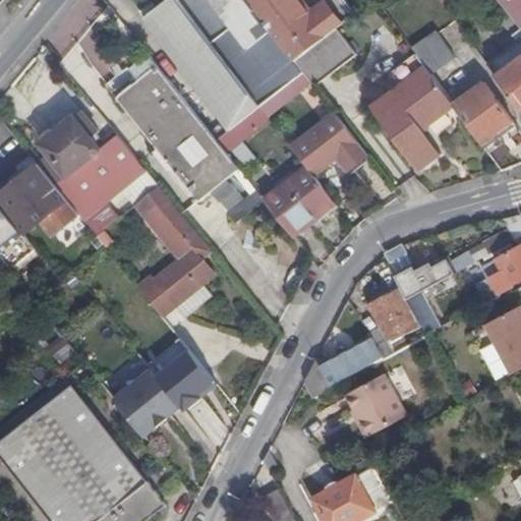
[(167,0),(143,18),(230,130),(259,107),(176,0),(167,0)]
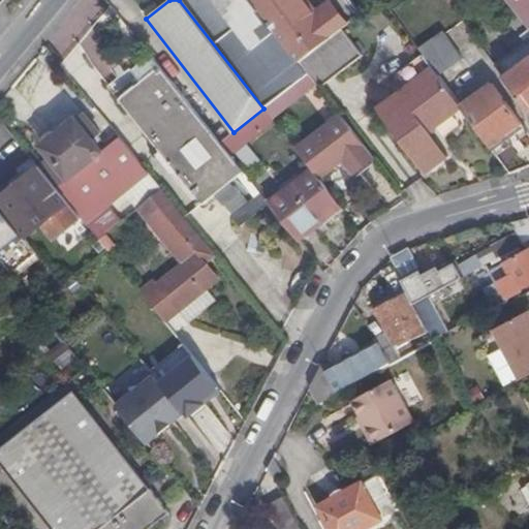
[(179,0),(263,109),(308,72),(300,62),(252,0),(179,0)]
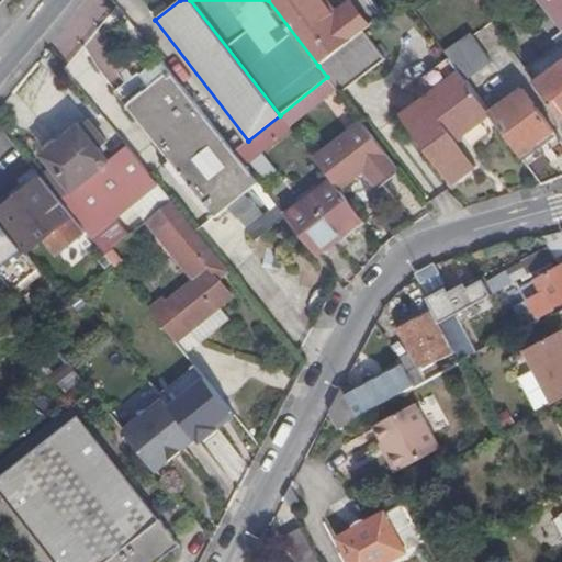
[(268,0),(318,66),(364,32),(371,27),(384,18),(371,0),(268,0)]
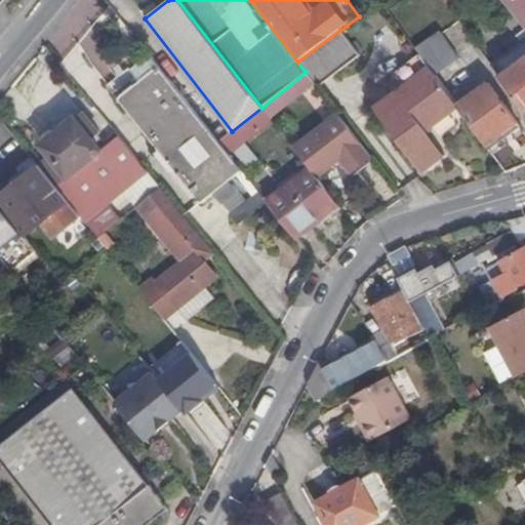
[(442,0),(450,10),(461,0),(442,0)]
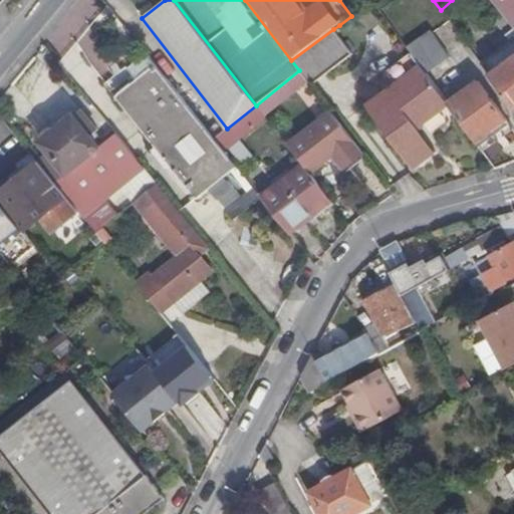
[(513,0),(494,0),(502,10),(513,24),(513,25),(513,0)]
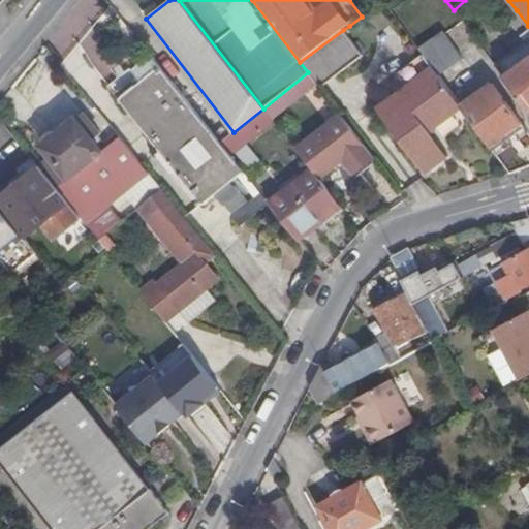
[(521,31),(528,25),(517,10),(509,17),(521,31)]
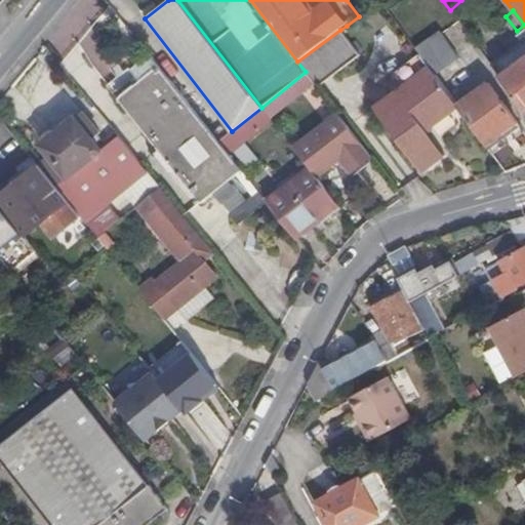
[(297,62),(306,72),(313,81),(318,87),(361,55),(340,30),(297,62)]
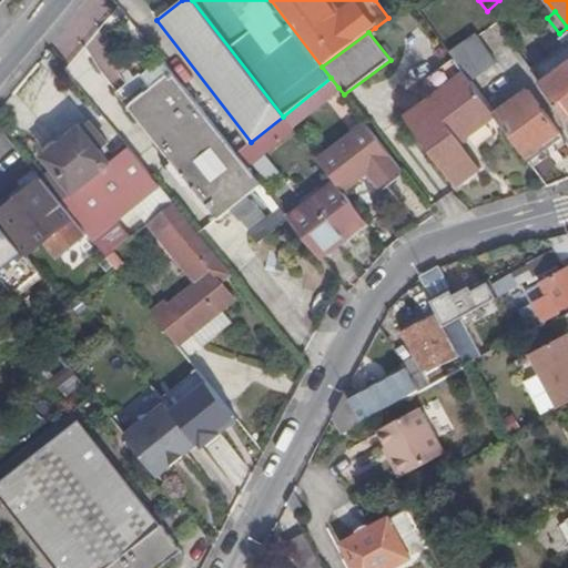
[(476,33),(449,51),(465,72),(469,79),(495,60),(476,33)]
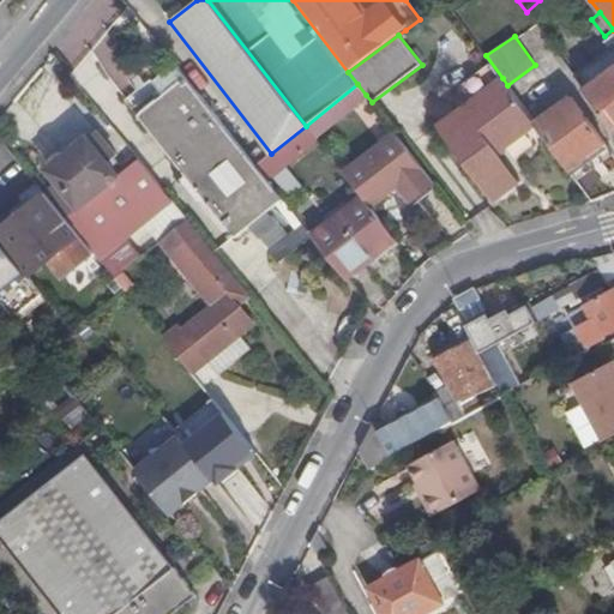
[(613,46),(575,76),(613,127),(613,37),(613,38),(613,40),(613,46)]
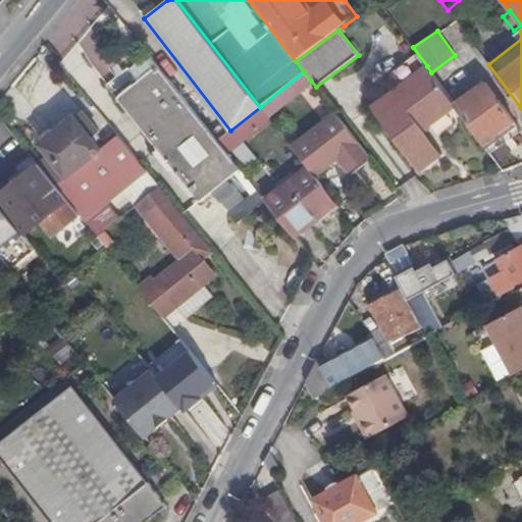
[(236,221),(264,199),(227,152),(217,140),(157,64),(116,96),(198,200),(211,190),(236,221)]
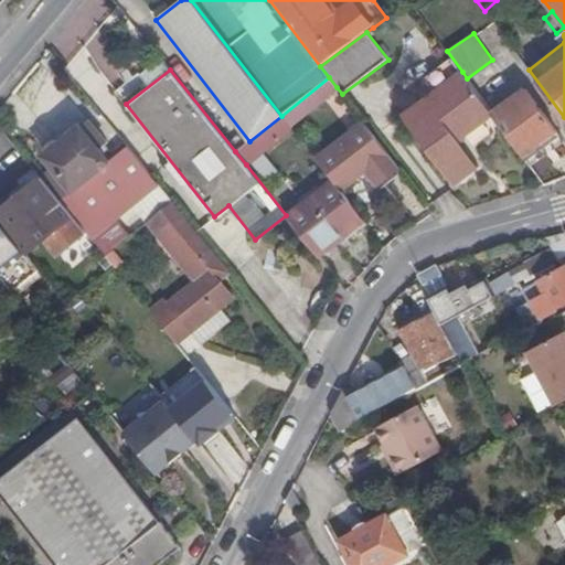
[(459,141),(493,115),(491,110),(467,78),(462,72),(404,115),(455,184),(478,167),(459,141)]
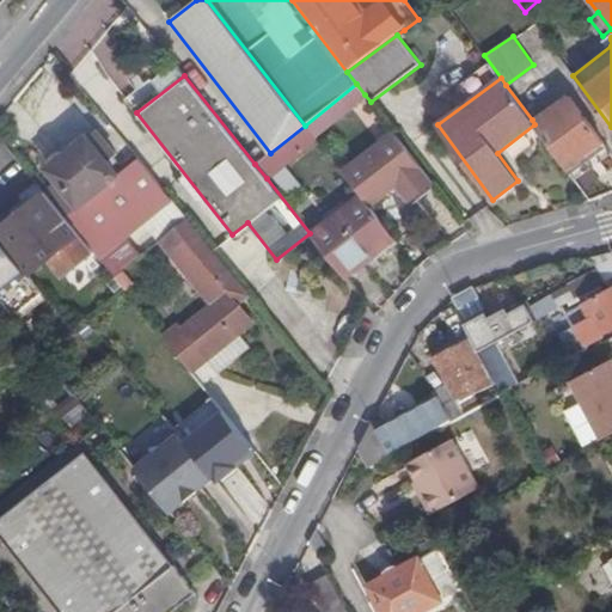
[(305,126),(313,136),(365,95),(356,84),(305,126)]
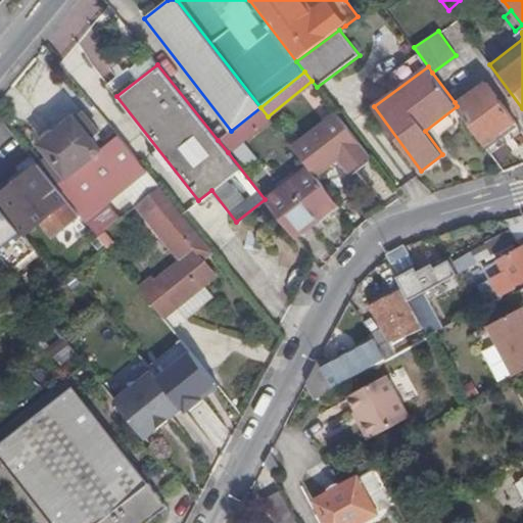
[(485,80),(455,102),(457,106),(484,144),(515,121),(485,80)]
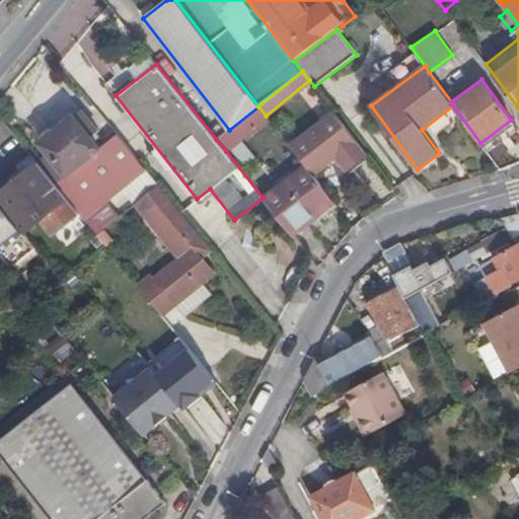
[(216,139),(226,151),(268,119),(266,116),(258,106),(229,130),(216,139)]
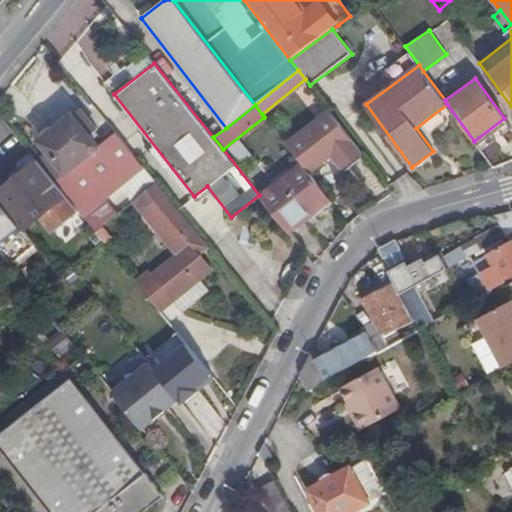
[(82,109),(74,116),(91,136),(99,130),(82,109)]
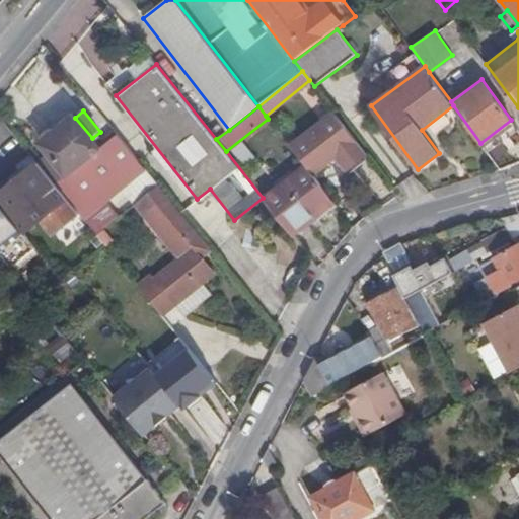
[(347,168),(366,154),(356,141),(334,112),(290,146),(305,165),(312,174),(337,155),(347,168)]
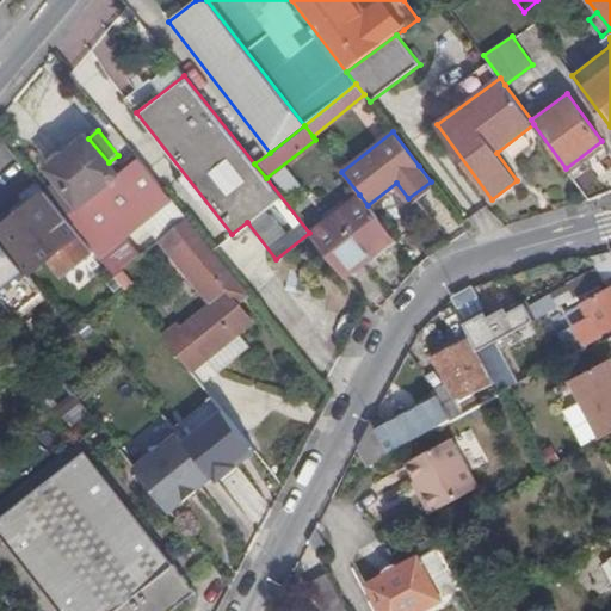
[(47,192),(94,252),(116,277),(124,270),(161,239),(185,218),(187,217),(140,160),(119,176),(109,162),(88,139),(50,168),(61,181),(47,192)]
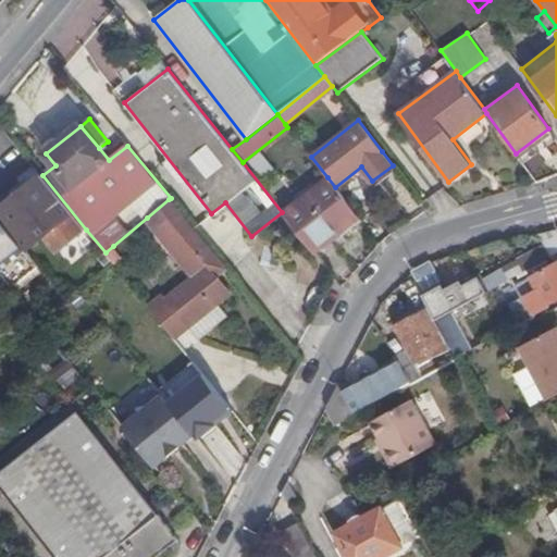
[(0,200),(0,218),(15,237),(26,251),(46,236),(59,250),(86,230),(42,175),(21,192),(17,187),(0,200)]
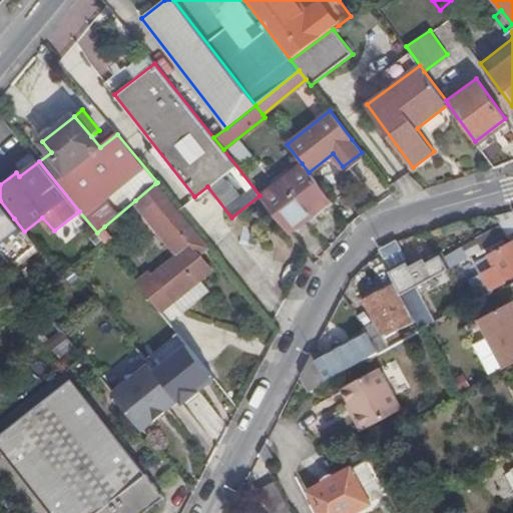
[(302,163),(260,195),(289,231),(330,199),(322,188),(309,172),(302,163)]
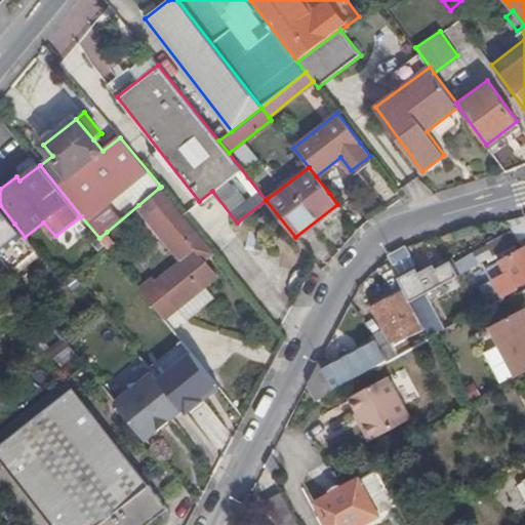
[(154,279),(140,289),(165,319),(177,309),(189,322),(215,300),(204,286),(217,276),(204,259),(213,253),(159,188),(138,205),(182,260),(156,281),(154,279)]
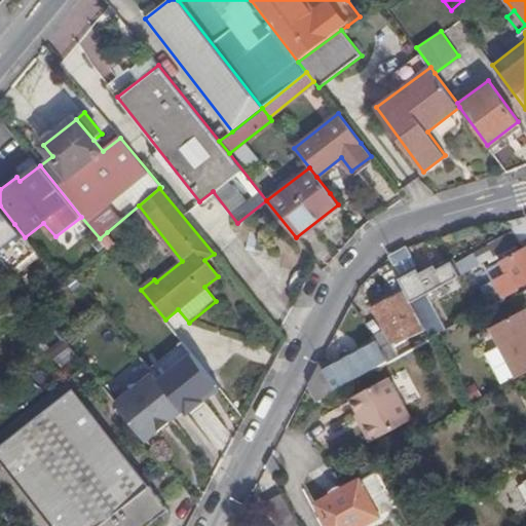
[(3,232),(21,254),(32,246),(25,237),(14,224),(3,232)]
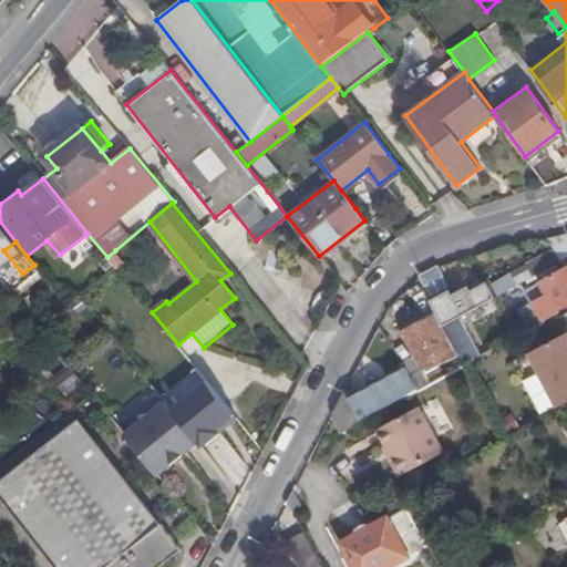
[(466,311),(487,299),(558,260),(552,248),(460,298),(466,311)]
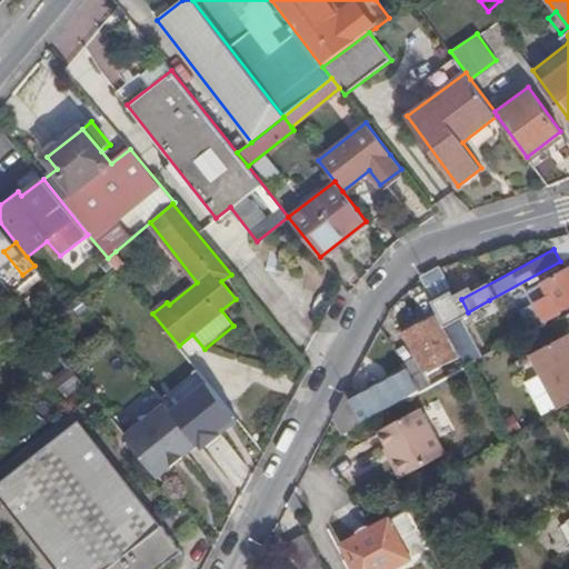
[(21,276),(22,275),(3,251),(2,252),(21,276)]
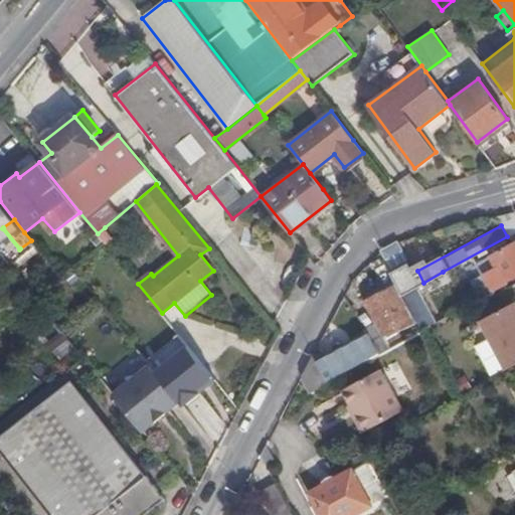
[(98,233),(106,244),(114,237),(105,227),(98,233)]
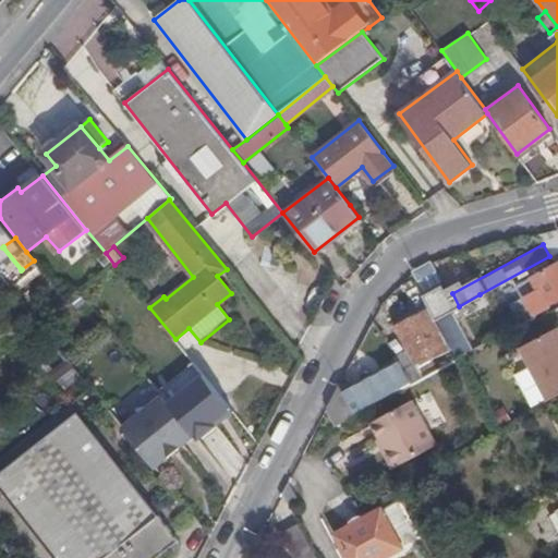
[(524,294),(534,314),(550,306),(549,303),(557,298),(557,261),(518,283),(524,294)]
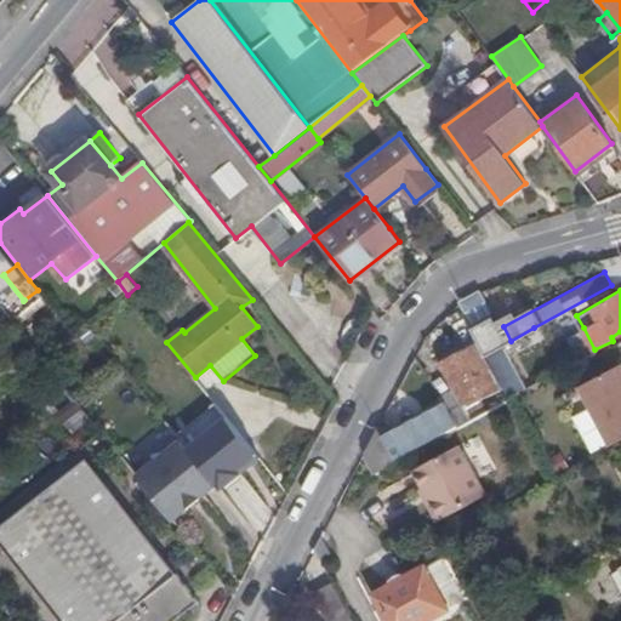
[(478,291),(461,301),(488,351),(505,340),(478,291)]
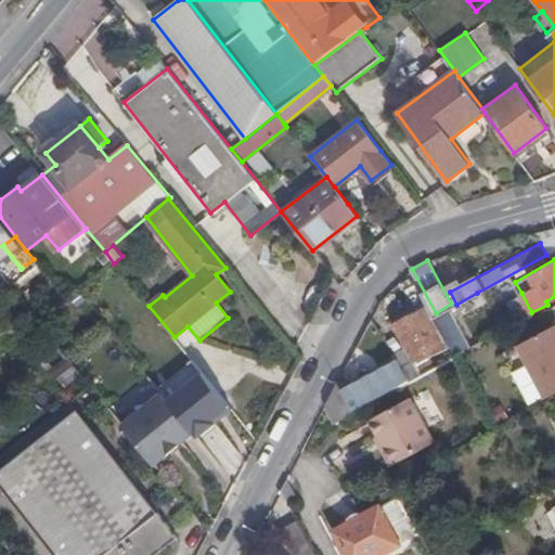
[(449,345),(454,355),(470,346),(454,317),(481,301),(477,293),(456,305),(434,317),(449,345)]
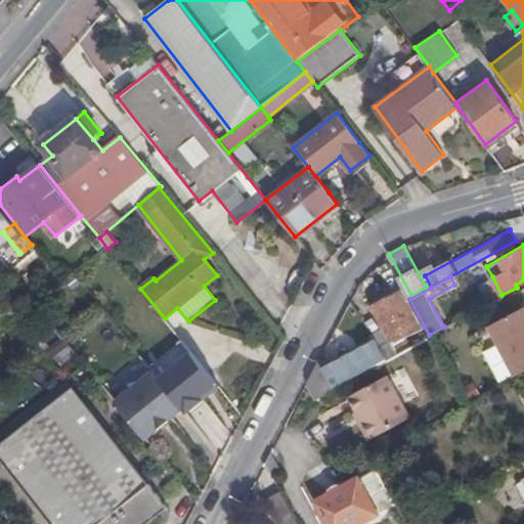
[(482,282),(492,300),(501,295),(492,276),(482,282)]
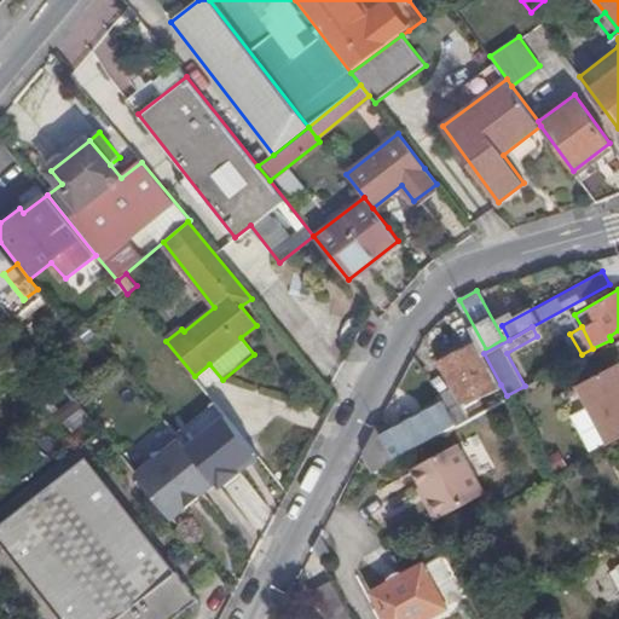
[(452,386),(463,404),(501,385),(484,353),(476,340),(439,360),(452,386)]
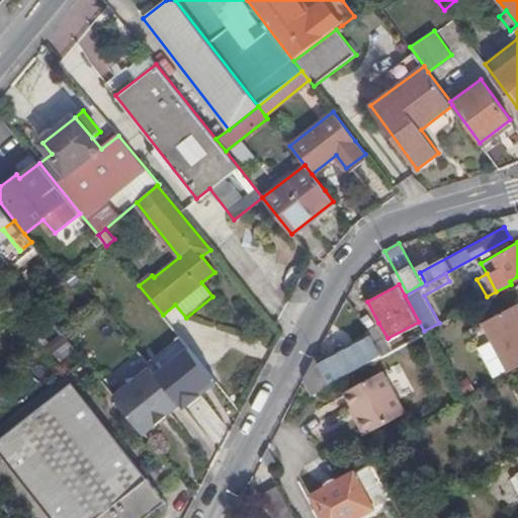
[(161,316),(163,315),(139,285),(138,285),(161,316)]
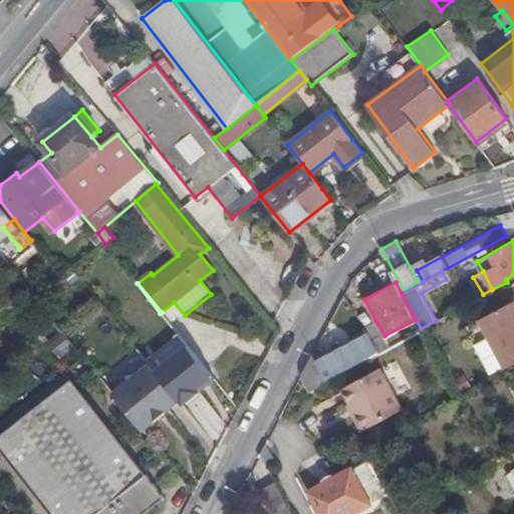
[(513,366),(513,303),(480,321),(507,370),(513,366)]
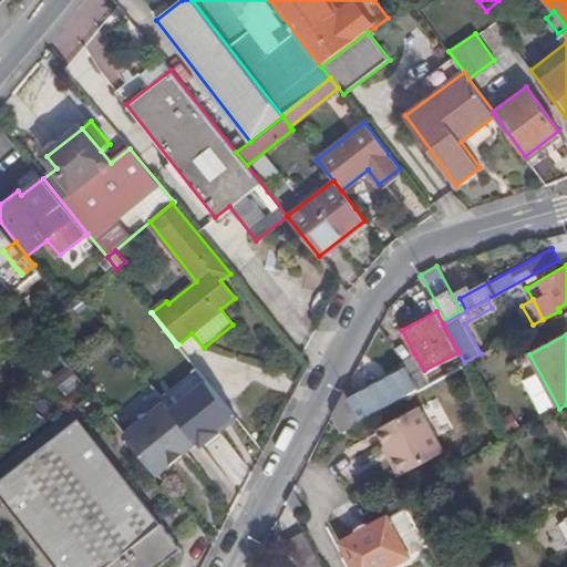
[(406,367),(418,388),(430,381),(424,370),(414,353),(402,360),(406,367)]
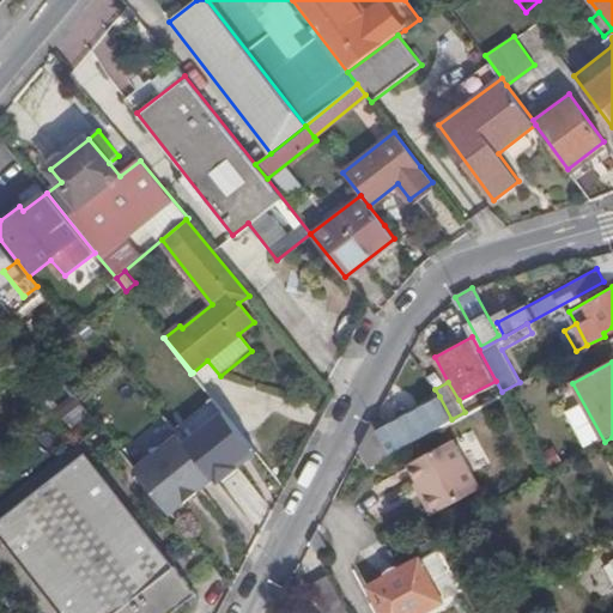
[(374,425),(389,453),(451,419),(439,396),(390,423),(387,418),(374,425)]
